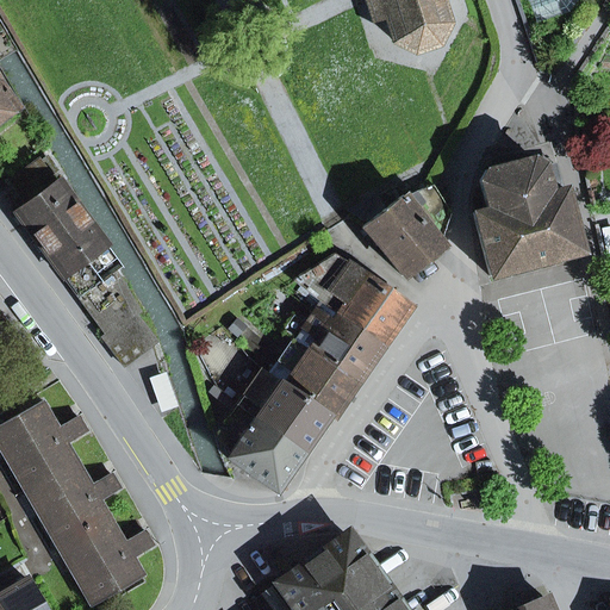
[(447,23),(439,0),(366,0),(373,18),(380,16),(386,19),(393,41),(414,51),(436,44),(447,23)]
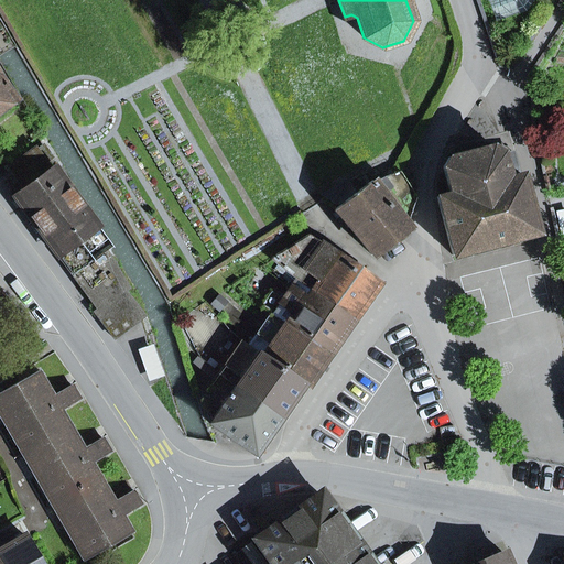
[(0,112),(19,100),(0,75),(0,112)]
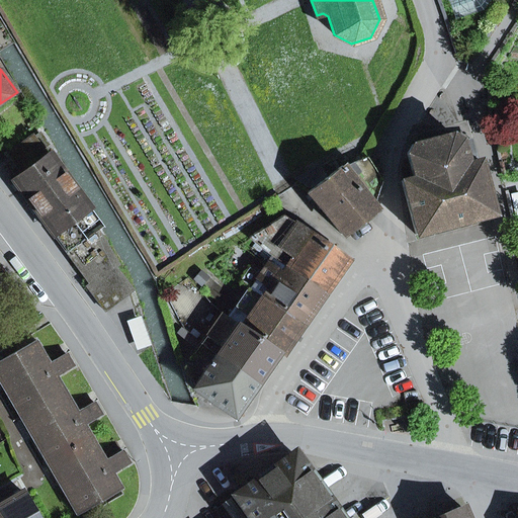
[(21,173),(47,155),(32,135),(6,153),(21,173)]
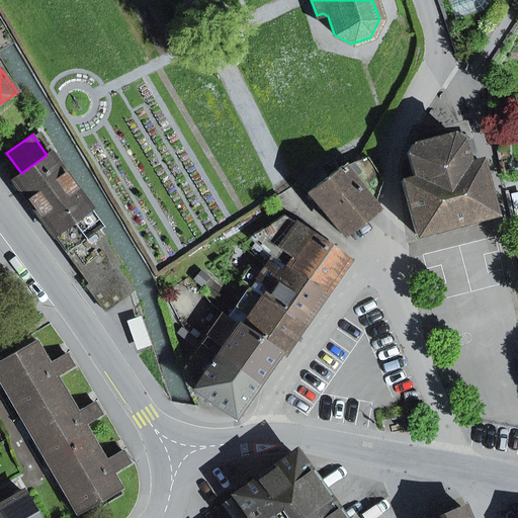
[(402,181),(416,236),(493,214),(478,161),(465,164),(459,140),(450,136),(413,146),(407,154),(414,178),(402,181)]
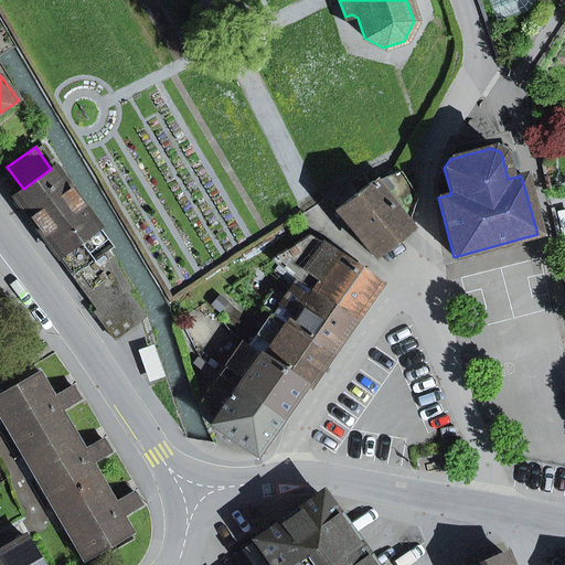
[(54,167),(51,169),(23,189),(13,196),(98,310),(95,312),(115,340),(145,317),(125,290),(128,288),(106,252),(109,249),(84,214),(87,211),(54,167)]
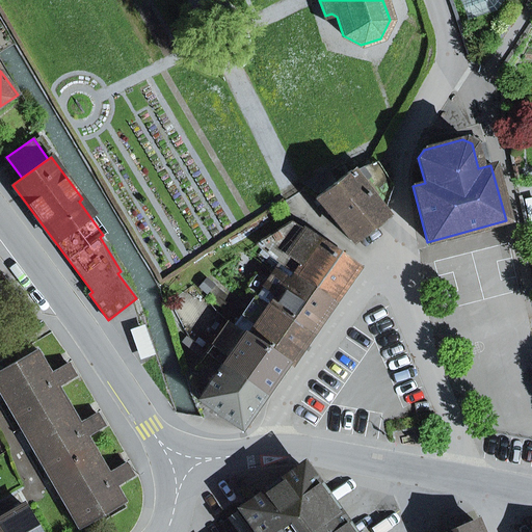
[(352,173),(383,213),(393,186),(377,161),(352,173)]
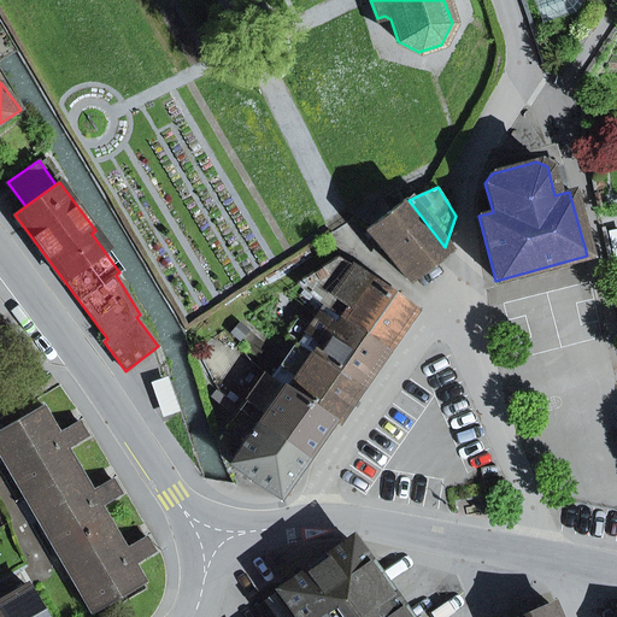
[(445,247),(409,200),(407,198),(389,212),(378,221),(372,225),(368,229),(407,280),(447,250),(445,247)]
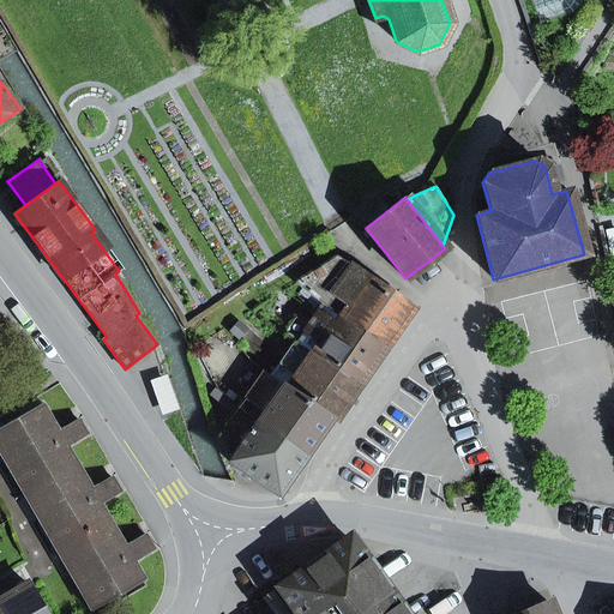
[(378,198),(363,208),(377,220),(387,211),(378,198)]
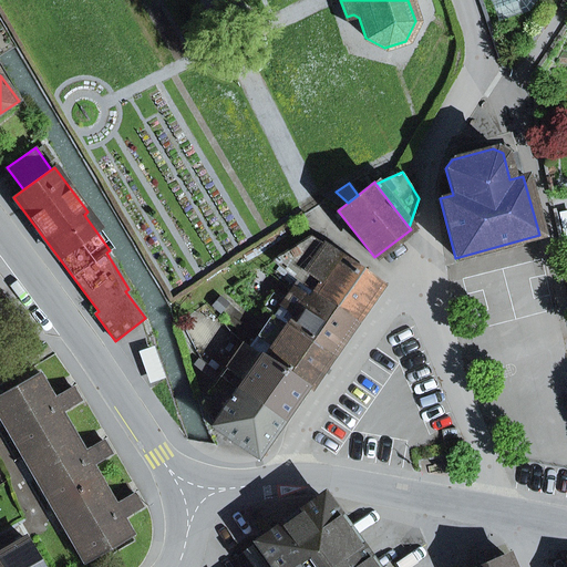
[(342,207),(348,203),(336,192),(323,198),(342,207)]
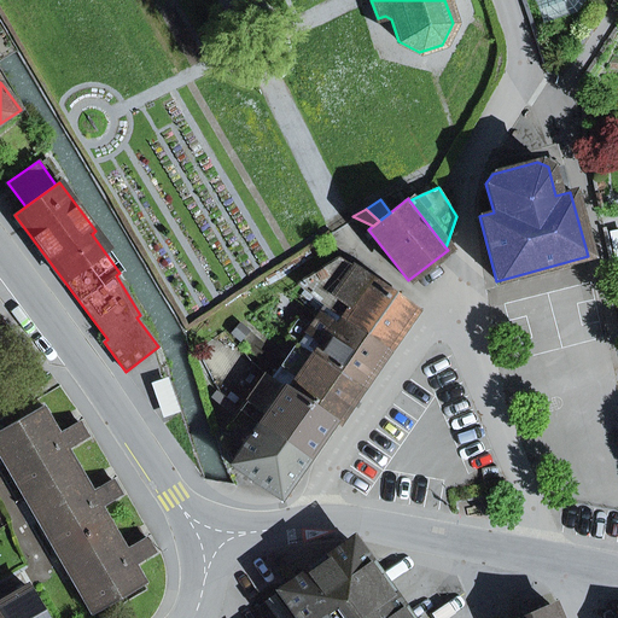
[(369,279),(340,260),(298,286),(326,307),(342,318),(369,279)]
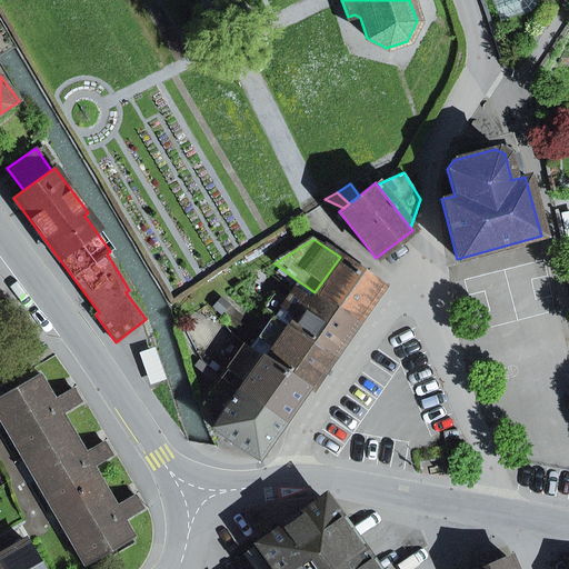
[(340,257),(315,292),(356,322),(381,286),(340,257)]
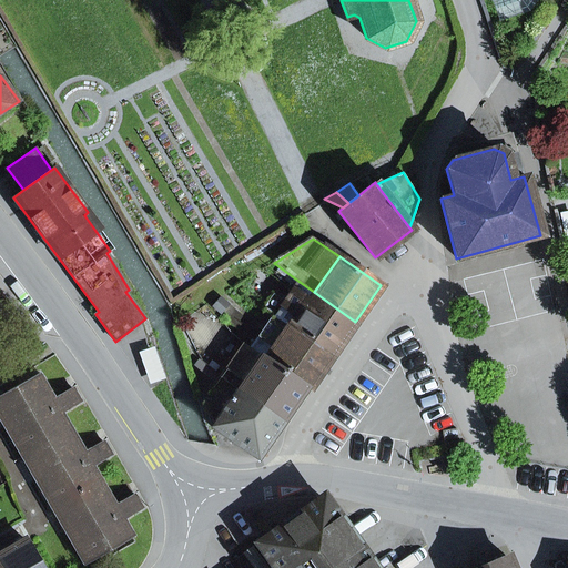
[(274,317),(332,357),(355,322),(314,292),(300,282),(274,317)]
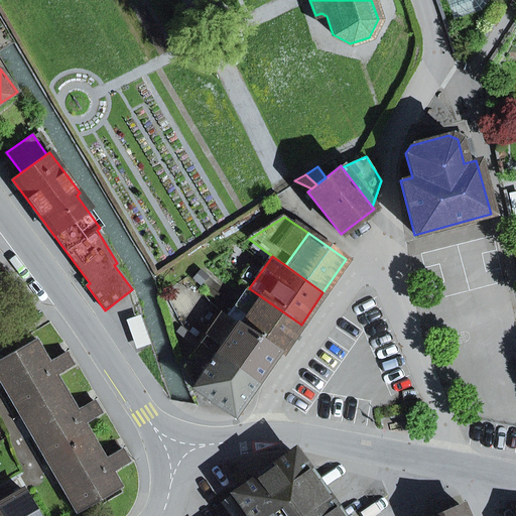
[(277,353),(280,355),(301,325),(249,288),(228,317),(277,353)]
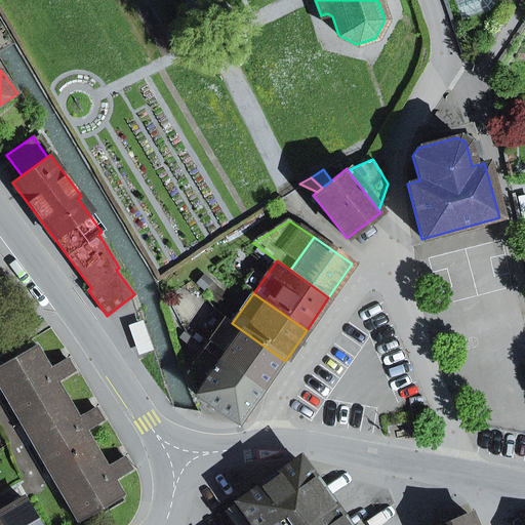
[(204,350),(260,390),(282,359),(232,323),(226,319),(204,350)]
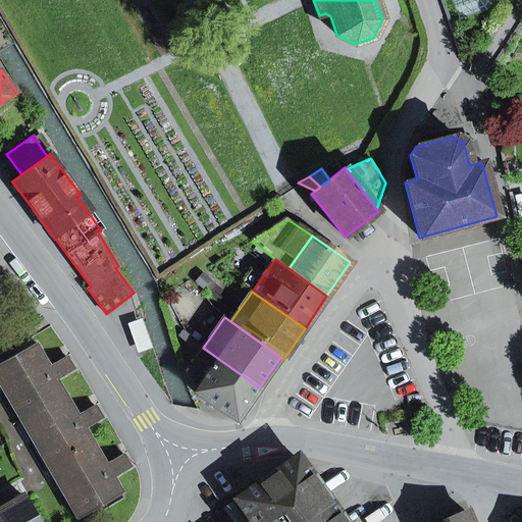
[(145,319),(129,323),(139,354),(154,350),(145,319)]
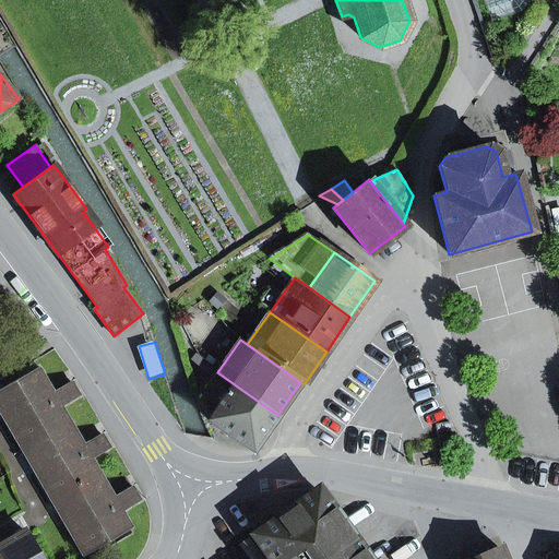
[(141,501),(132,487),(114,498),(106,485),(103,479),(92,460),(110,449),(102,435),(83,445),(76,433),(72,427),(61,407),(80,396),(71,382),(52,393),(47,382),(46,381),(39,369),(23,378),(0,391),(0,399),(27,445),(28,448),(57,498),(58,500),(87,550),(88,552),(131,527),(122,512),(141,501)]
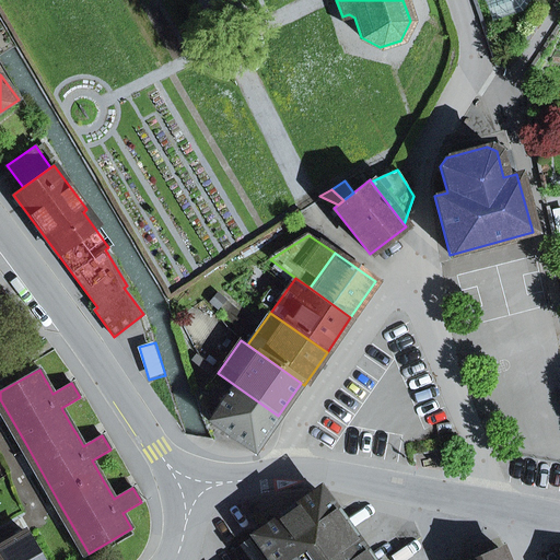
[(209,421),(253,452),(278,416),(218,373),(202,394),(211,419),(209,421)]
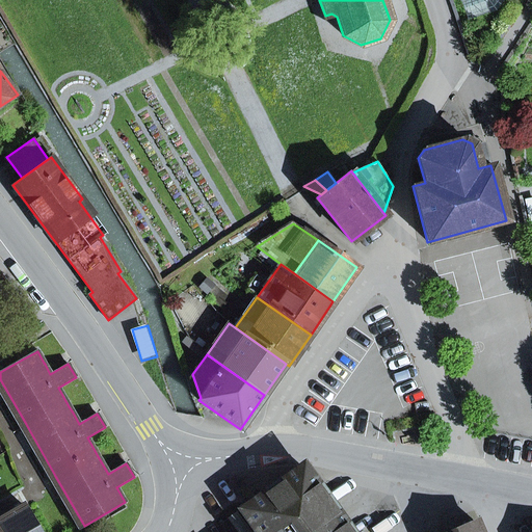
[(0,392),(21,427),(26,424),(0,379),(0,392)]
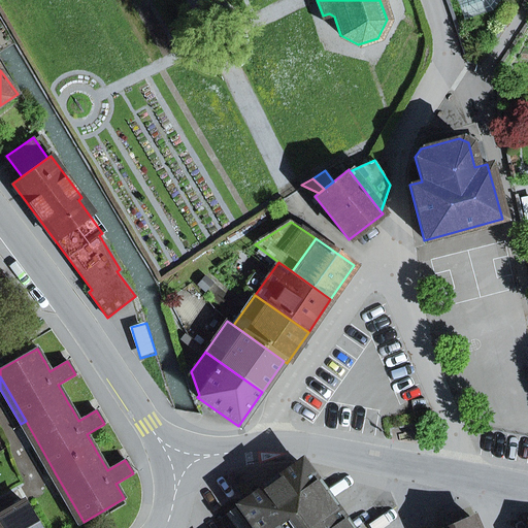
[(21,426),(48,473),(54,470),(27,423),(21,426)]
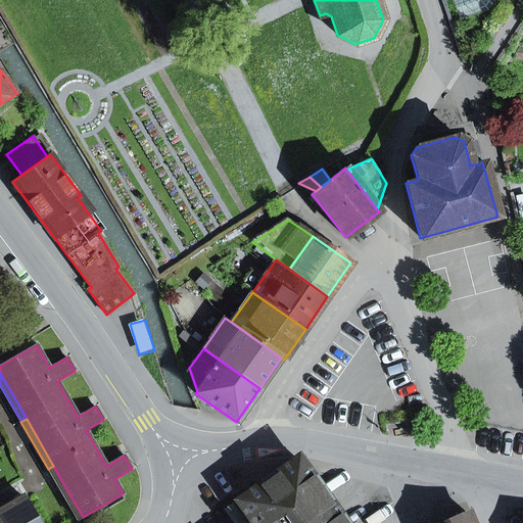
[(252,522),(343,522),(297,459),(237,501),(252,522)]
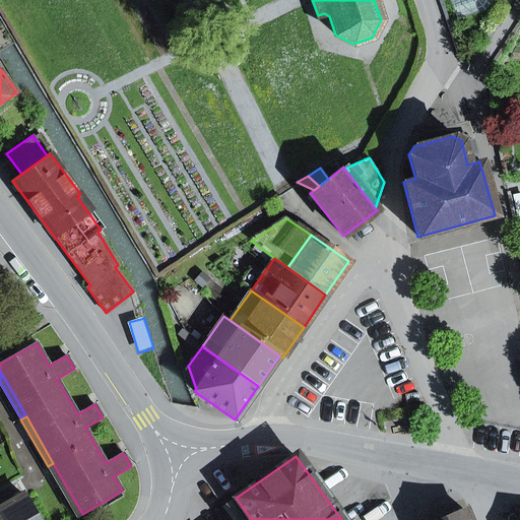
[(49,468),(76,515),(81,512),(54,465),(49,468)]
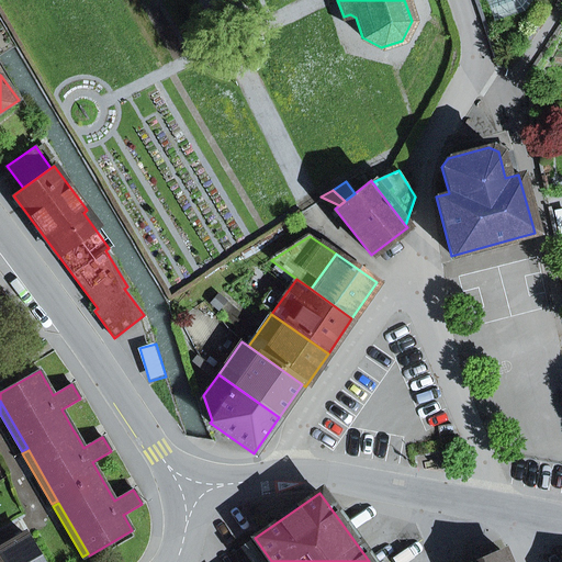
[(40,561),(24,536),(0,550),(0,555),(3,561),(40,561)]
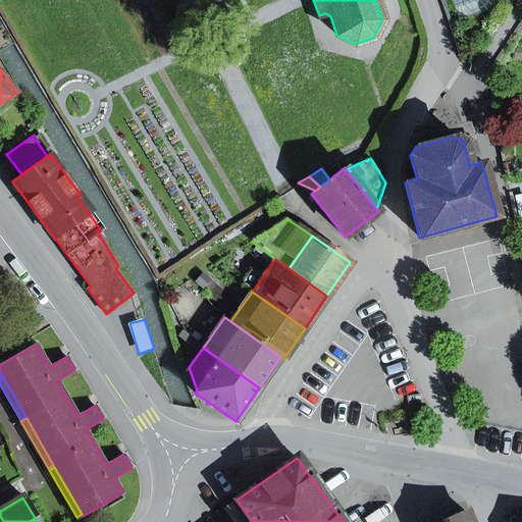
[(470,521),(466,512),(441,521),(470,521)]
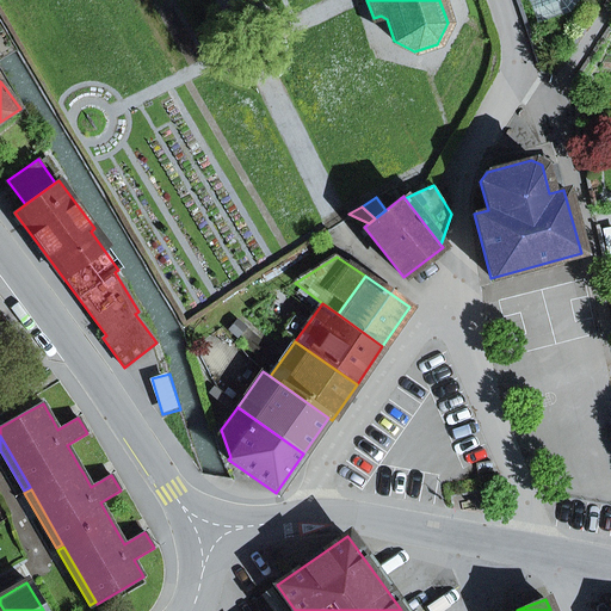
All buildings are outlined.
